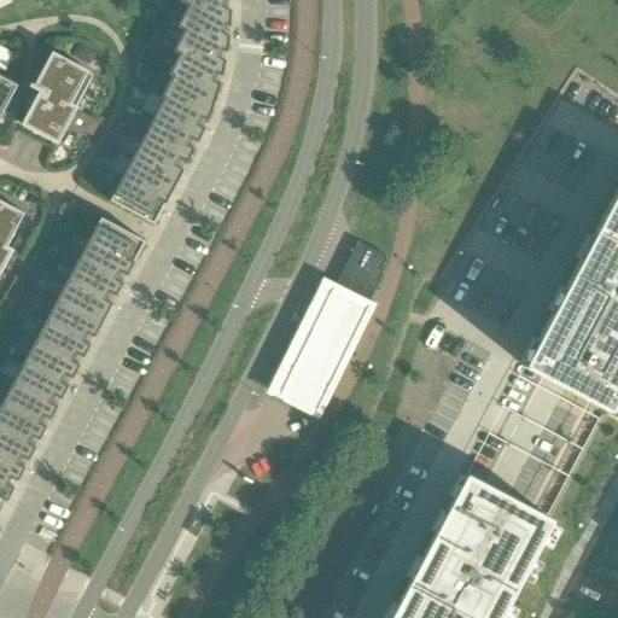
[(188,6),(179,25),(227,51),(228,44),(228,36),(222,33),(226,27),(229,28),(229,25),(180,0),(179,0),(179,1),(188,6)]
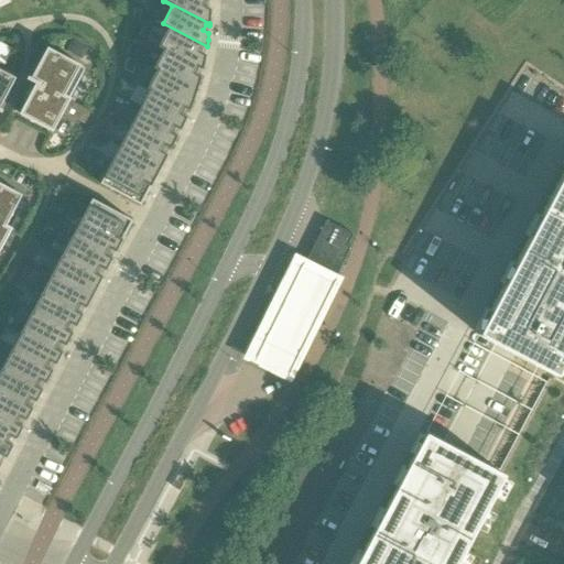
[(164,0),(209,23),(210,12),(210,10),(204,7),(207,0),(210,2),(209,0),(164,0)]
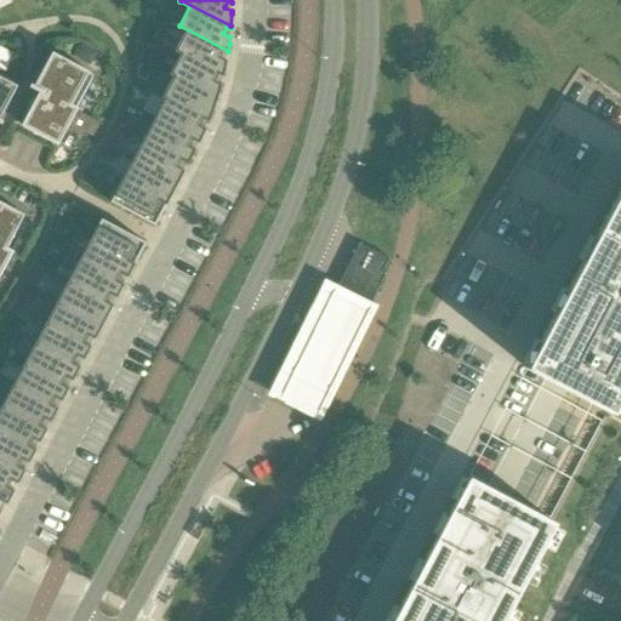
[(186,32),(175,50),(223,75),(226,61),(220,58),(223,51),(227,53),(228,51),(180,26),(178,28),(186,32)]
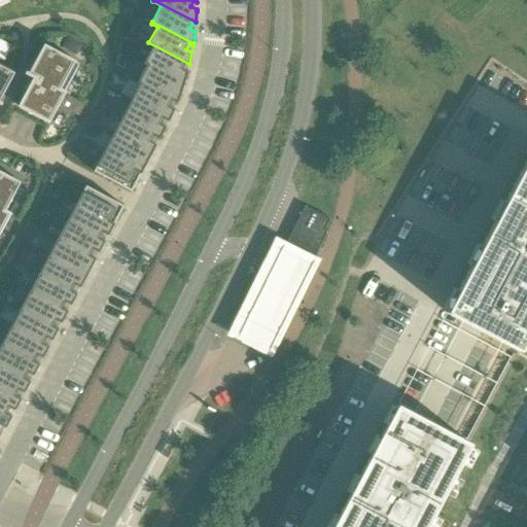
[(152,46),(144,63),(183,83),(187,72),(182,69),(184,64),(189,66),(189,64),(148,42),(148,44),(152,46)]
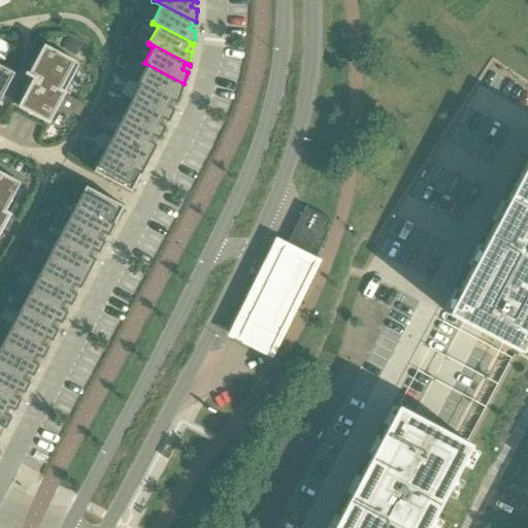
[(33,59),(26,73),(65,94),(66,92),(61,89),(75,61),(44,44),(37,58),(36,57),(35,58),(34,58),(33,59)]
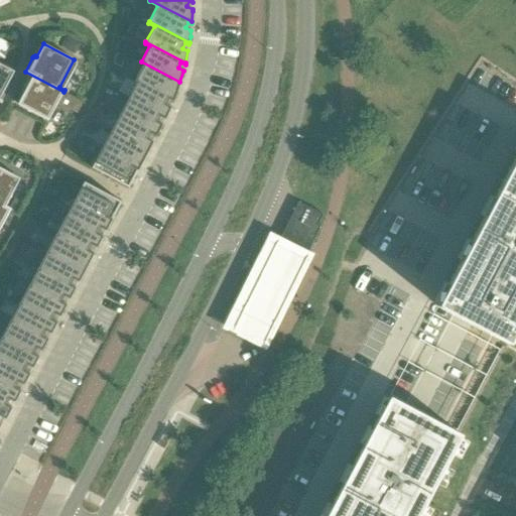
[(365,232),(368,233),(481,61),(515,84),(515,80),(480,56),(365,232)]
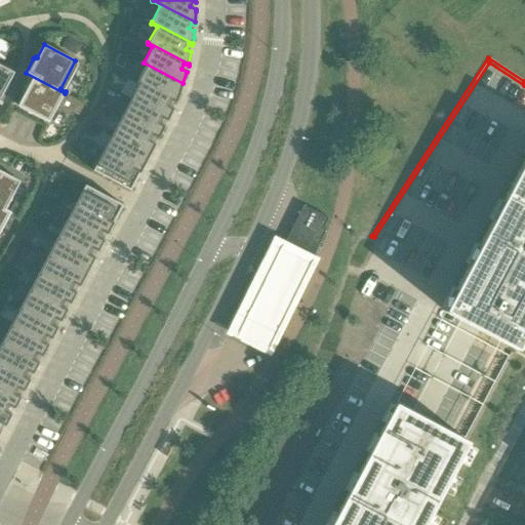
[(147,66),(137,81),(176,102),(180,91),(175,88),(178,82),(183,85),(183,83),(144,63),(143,64),(147,66)]
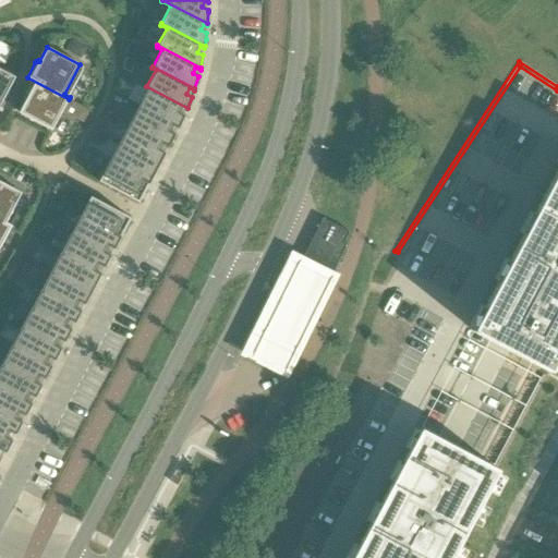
[(0,109),(1,110),(10,95),(10,94),(9,93),(9,92),(8,91),(15,77),(0,69),(0,109)]
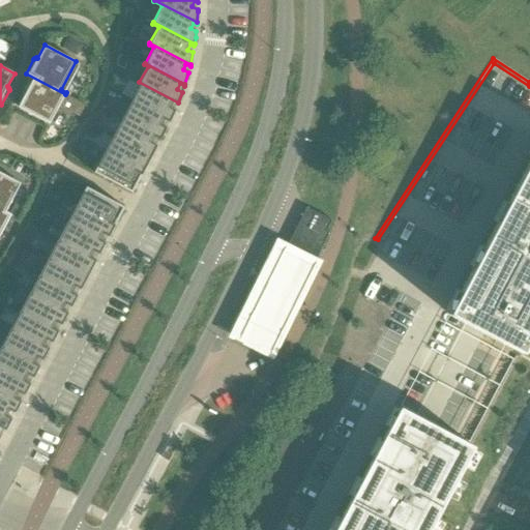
[(65,94),(26,74),(25,75),(31,78),(24,91),(24,92),(24,93),(24,94),(25,94),(18,108),(50,124),(65,94)]
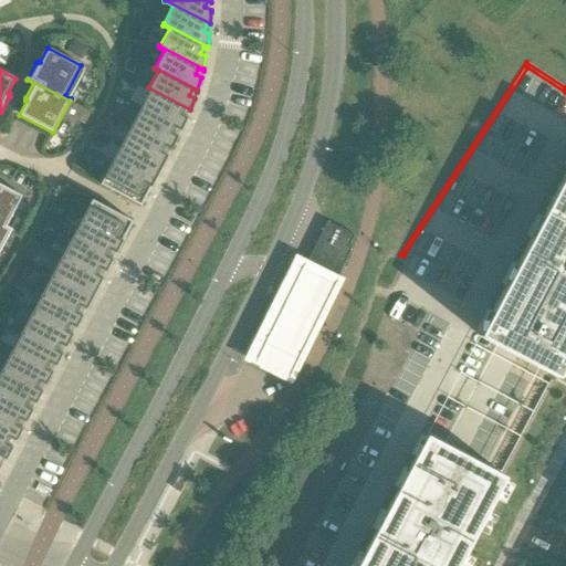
[(150,91),(140,107),(181,129),(182,127),(185,124),(187,117),(181,115),(184,108),(189,112),(190,109),(148,87),(148,90),(150,91)]
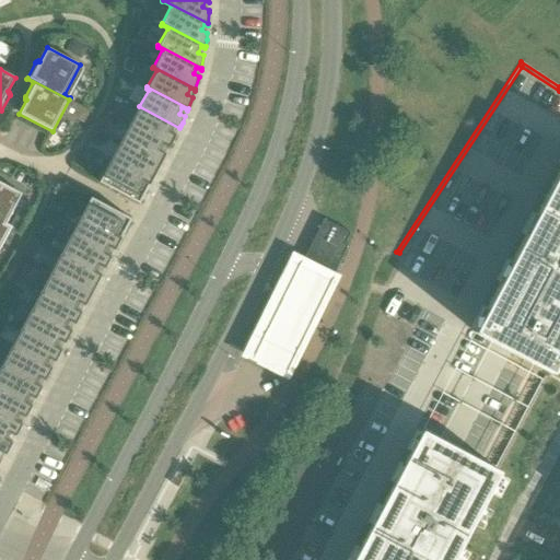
[(139,108),(130,126),(170,147),(175,136),(170,132),(173,127),(178,129),(179,128),(139,106),(138,108),(139,108)]
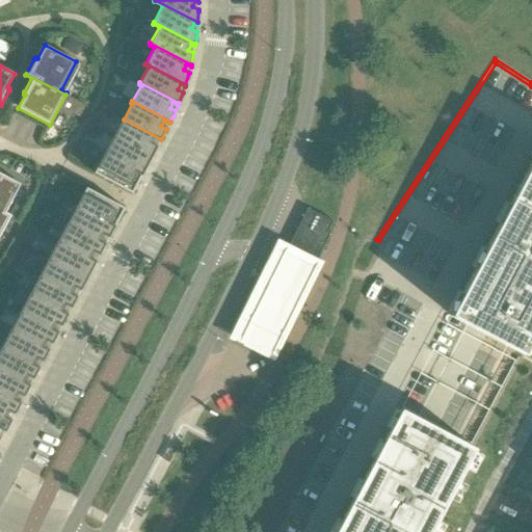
[(124,120),(114,136),(152,157),(161,141),(161,139),(124,120)]
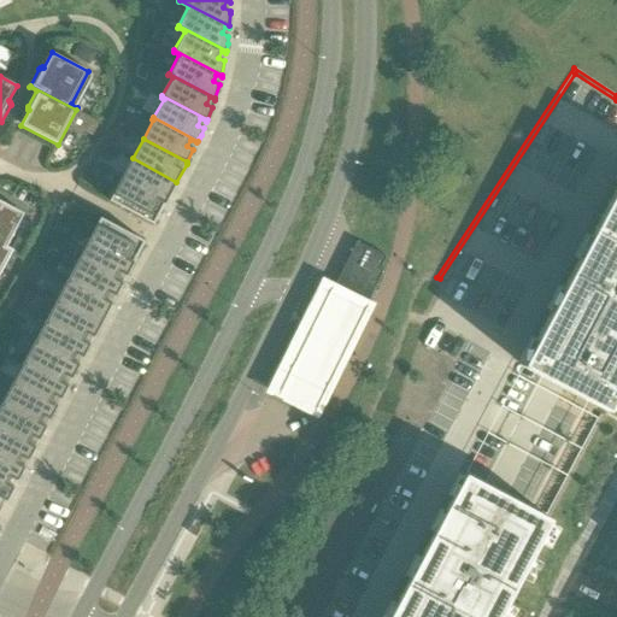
[(133,158),(122,178),(165,203),(172,191),(165,187),(169,181),(175,183),(176,182),(133,158)]
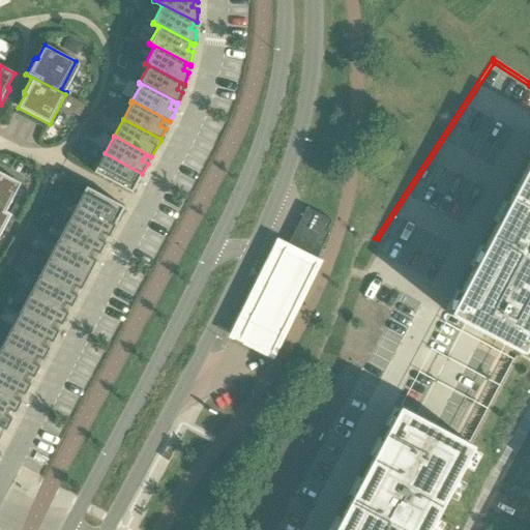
[(142,174),(105,153),(94,173),(131,193),(139,181),(133,178),(136,173),(141,175),(142,174)]
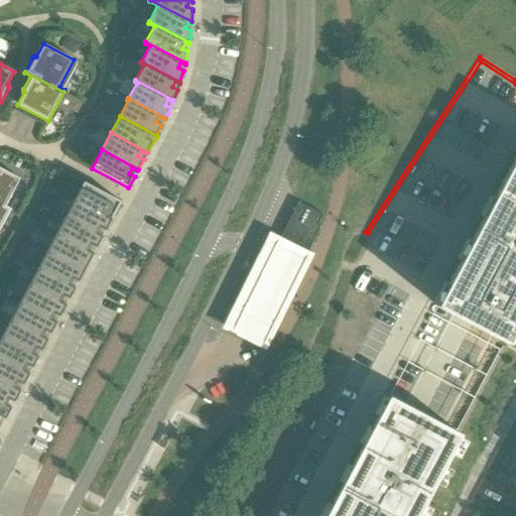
[(437,303),(436,306),(440,308),(452,314),(509,345),(510,342),(515,331),(515,155),(507,173),(494,199),(484,217),(484,218),(471,241),(471,242),(461,260),(447,284),(437,303)]
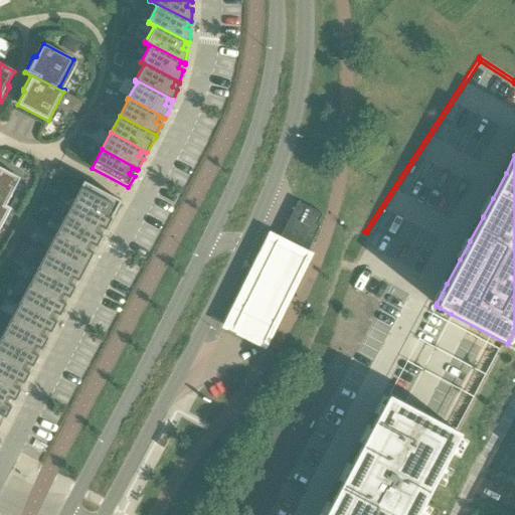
[(13,214),(14,211),(10,208),(5,205),(19,178),(0,168),(0,205),(9,210),(8,211),(13,214)]
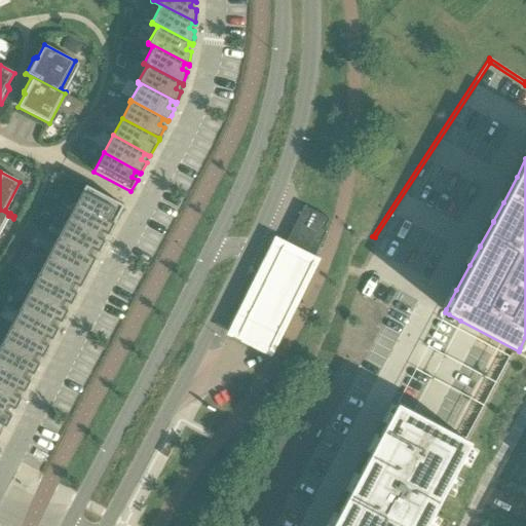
[(75,203),(74,204),(112,225),(113,223),(116,218),(122,205),(85,186),(75,203)]
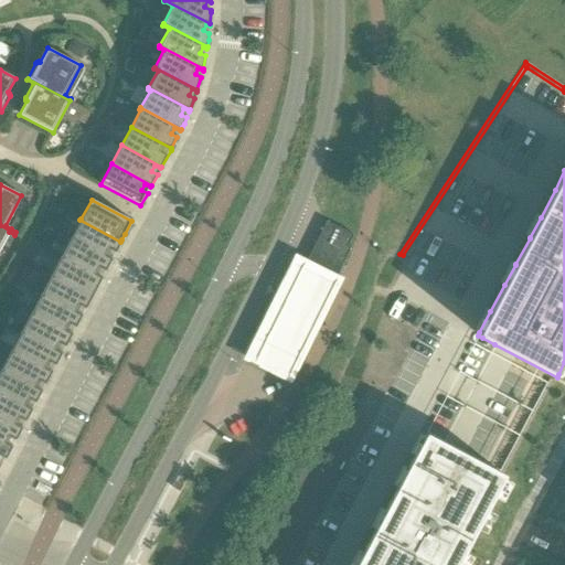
[(71,237),(70,238),(110,260),(112,258),(106,255),(109,249),(115,253),(120,242),(80,220),(80,221),(71,237)]
